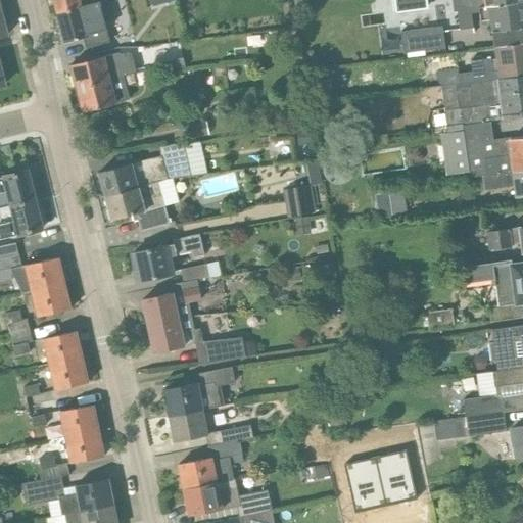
[(53,0),(57,13),(81,7),(79,0),(53,0)]
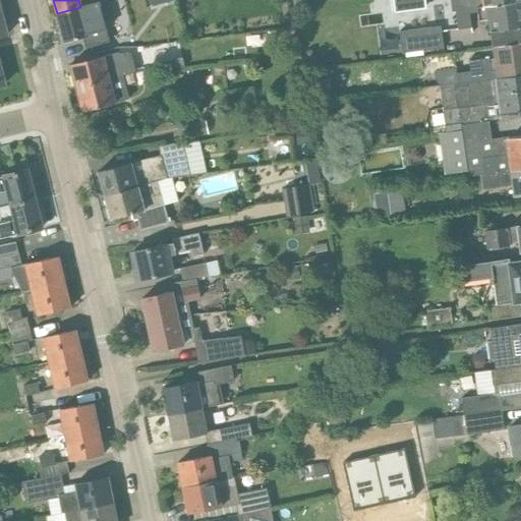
[(170,0),(147,0),(149,8),(171,2),(170,0)]
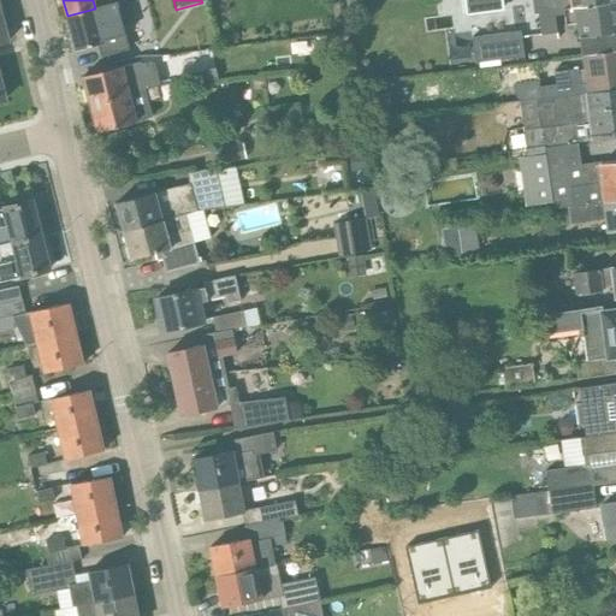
[(360,10),(357,0),(343,0),(345,12),(360,10)]
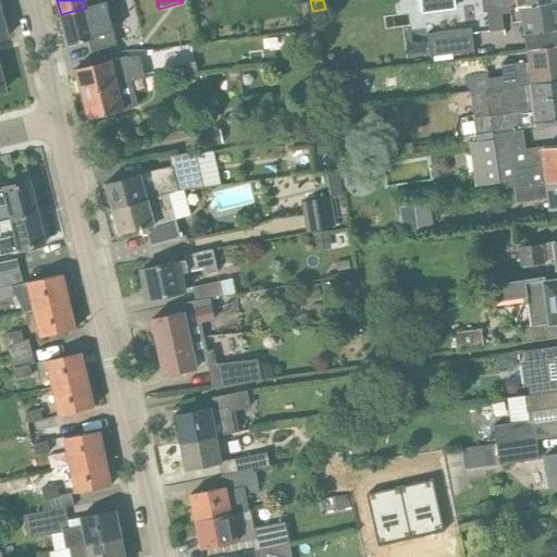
[(480,0),(482,12),(485,12),(500,10),(498,0),(398,0),(399,0),(421,0),(423,13),(454,9),(453,0),(480,0)]
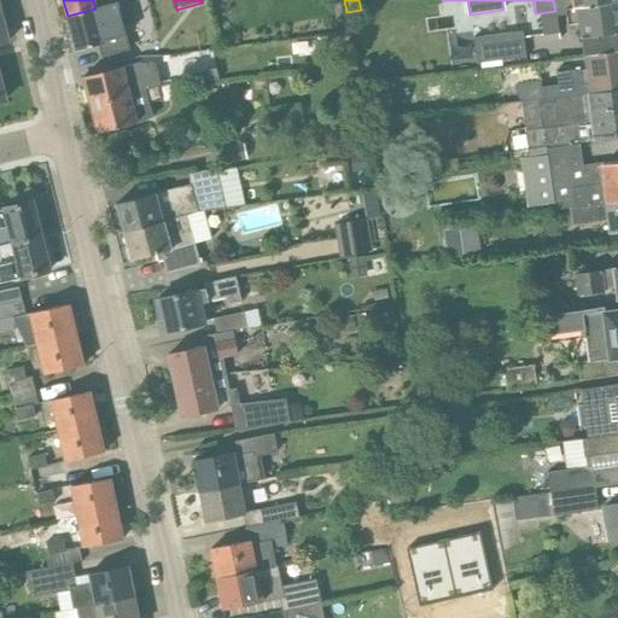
[(617,0),(553,0),(555,11),(565,10),(617,1),(617,0)]
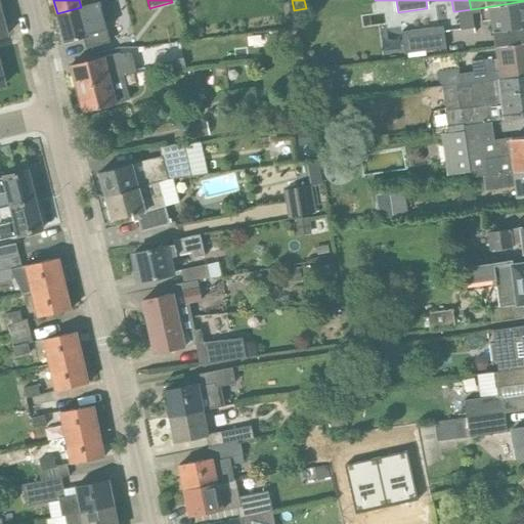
[(523,43),(523,1),(479,8),(481,23),(492,20),(495,47),(497,47),(523,43)]
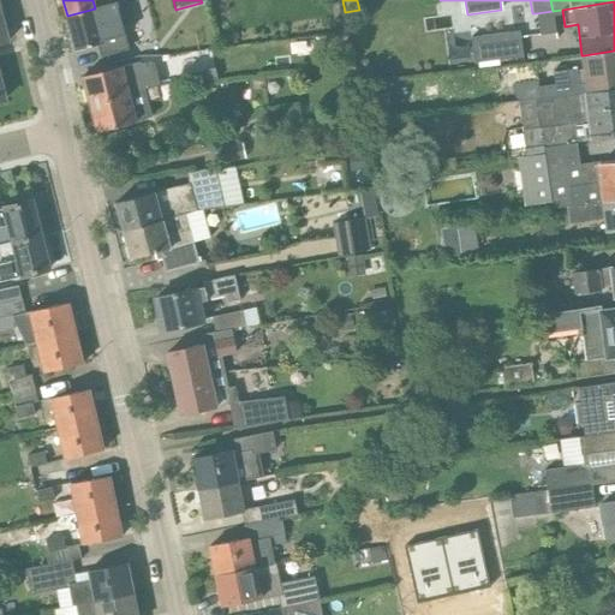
[(77,51),(99,45),(102,58),(124,52),(120,36),(126,35),(118,3),(108,5),(95,9),(67,16),(77,51)]
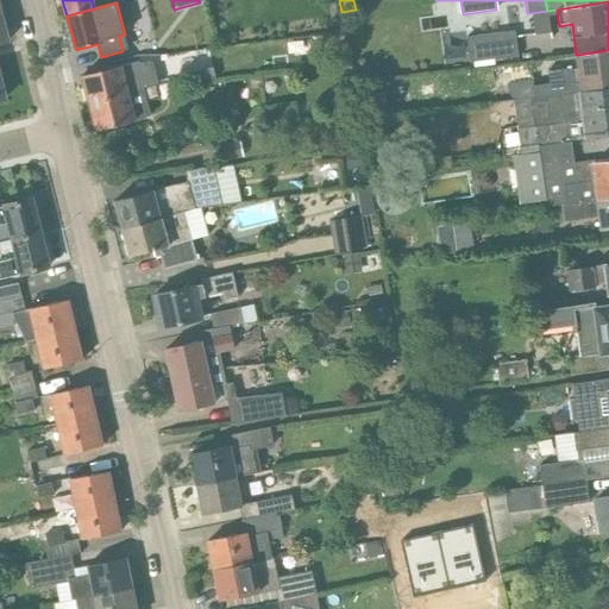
[(547,11),(531,13),(532,24),(548,22),(547,11)]
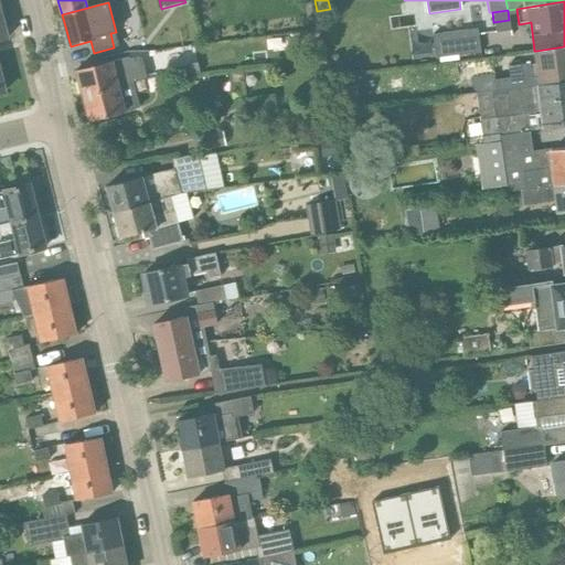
[(509,20),(493,22),(496,33),(510,31),(509,20)]
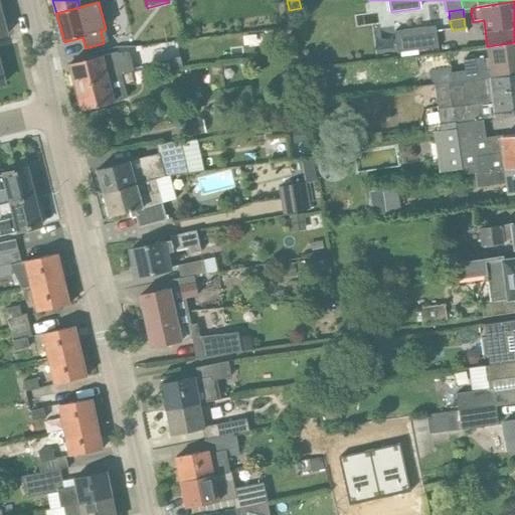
[(435,28),(393,34),(396,54),(438,49),(435,28)]
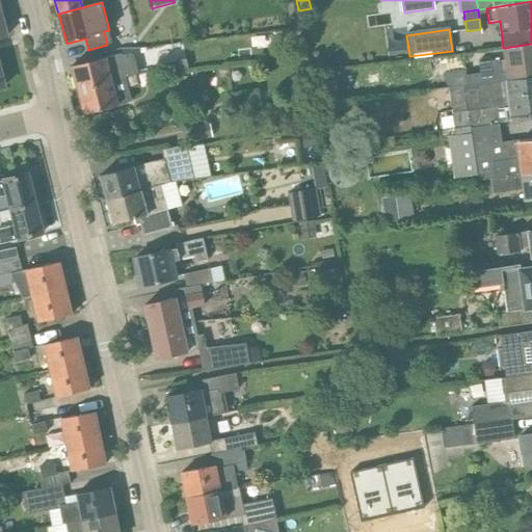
[(468,85),(531,76),(531,44),(505,48),(508,74),(502,75),(502,71),(500,60),(479,62),(480,74),(467,75),(466,70),(444,73),(446,85),(450,87),(468,85)]
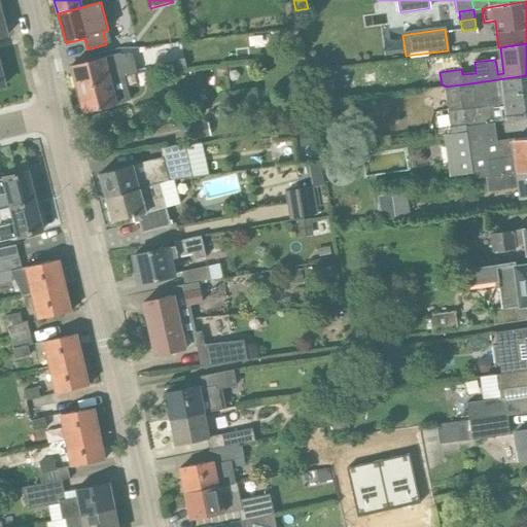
[(71,66),(77,89),(135,74),(133,64),(130,55),(118,55),(105,58),(105,57),(71,66)]
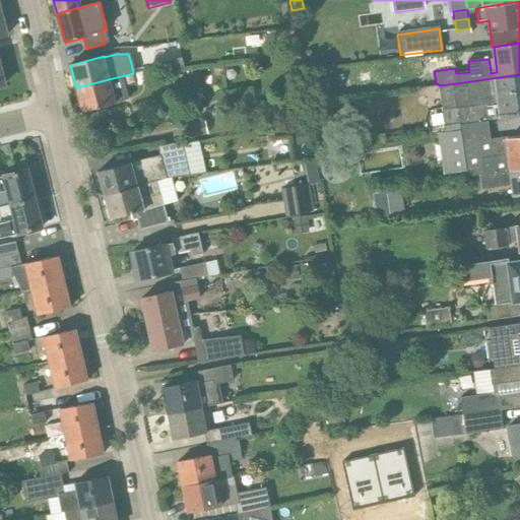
[(177,68),(175,60),(155,65),(157,72),(169,70),(177,68)]
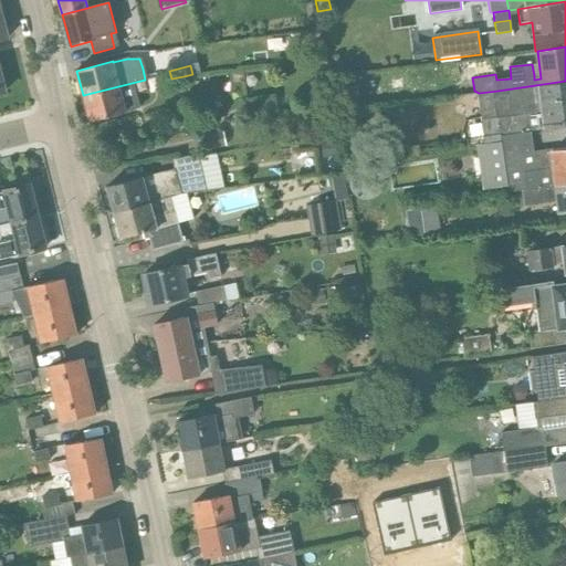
[(145,80),(83,95),(90,121),(126,112),(126,111),(139,106),(136,94),(148,91),(145,80)]
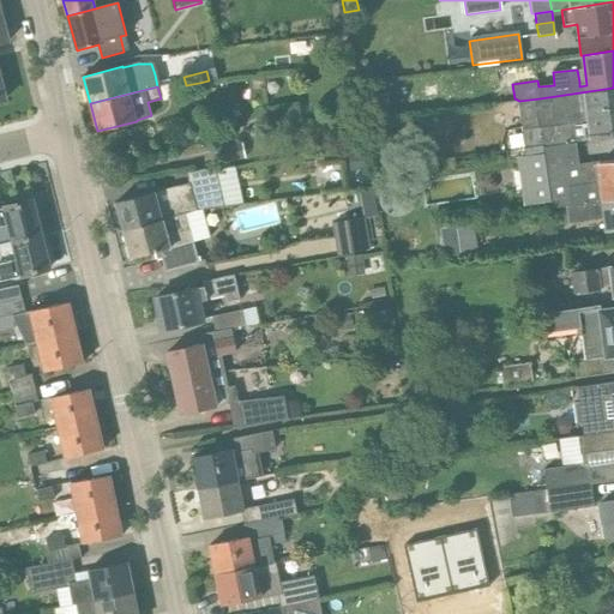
[(525,149),(545,146),(613,137),(613,88),(540,98),(519,101),(519,102),(525,149)]
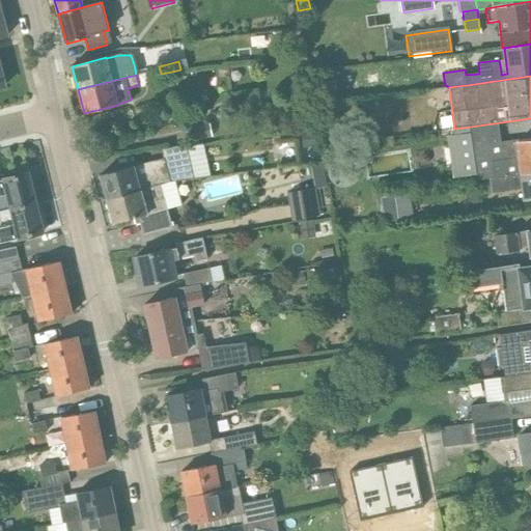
[(257,92),(232,99),(236,117),(262,111),(257,92)]
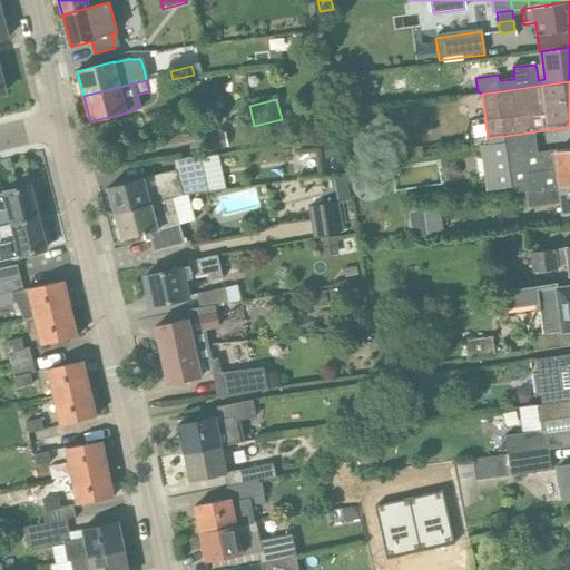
[(199,137),(203,153),(228,147),(225,133),(199,137)]
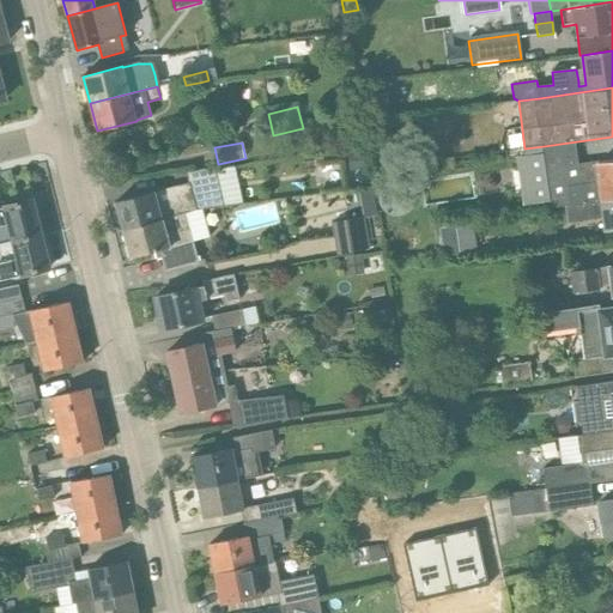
[(602,201),(598,164),(580,167),(577,144),(544,147),(551,202),(551,207),(562,206),(602,201)]
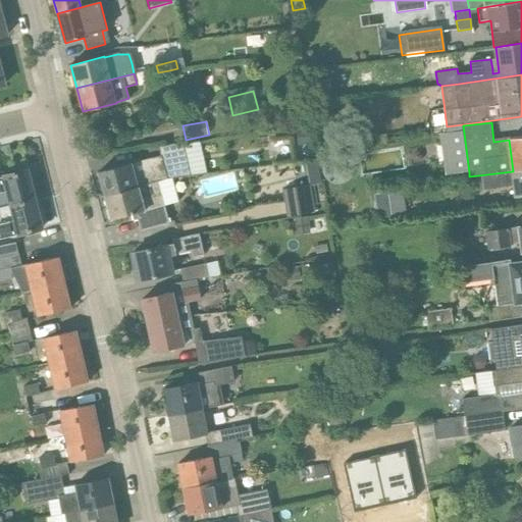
[(446,175),(469,172),(463,125),(463,124),(447,126),(447,134),(439,135),(446,175)]
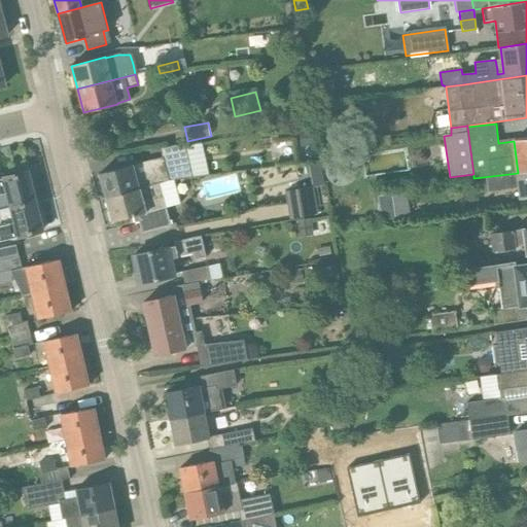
[(296,138),(297,148),(315,146),(314,136),(296,138)]
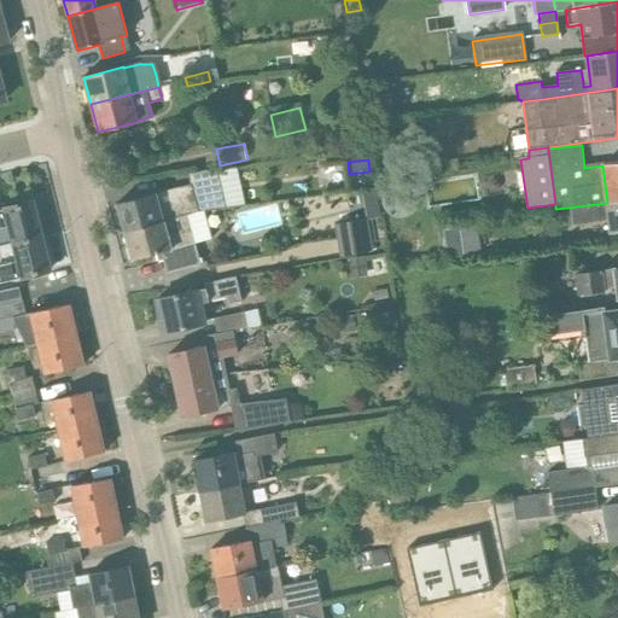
[(617,162),(602,165),(607,203),(617,200),(617,162)]
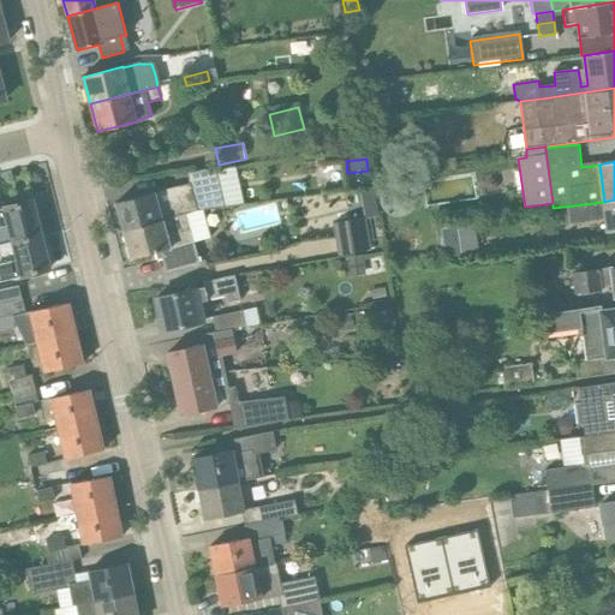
[(197,212),(203,210),(224,208),(215,171),(187,173),(191,185),(154,195),(154,192),(117,203),(124,231),(161,220),(161,219),(198,209),(197,212)]
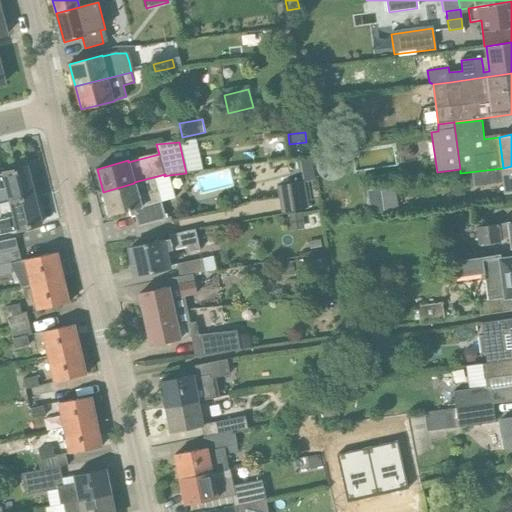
[(469,172),(460,173),(462,187),(471,187),(497,183),(497,181),(506,180),(508,192),(511,191),(511,166),(503,168),(469,172)]
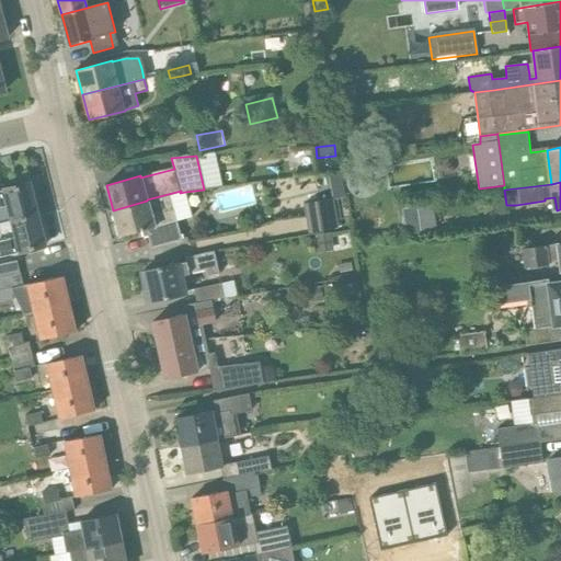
[(12,220),(37,215),(30,183),(0,191),(0,221),(0,224),(12,220)]
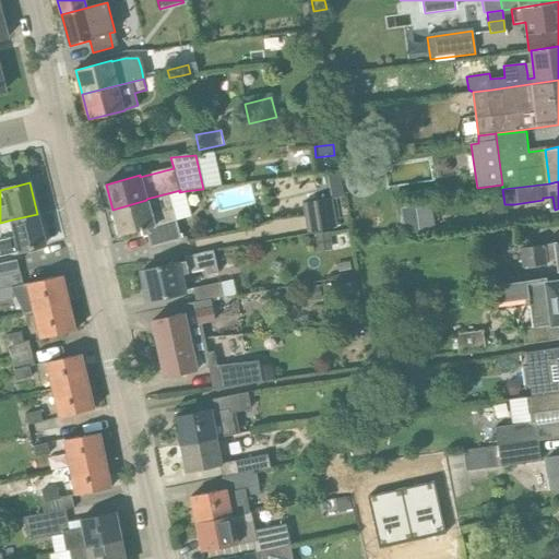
[(192,216),(185,191),(179,192),(180,190),(146,199),(146,200),(113,210),(119,236),(142,229),(143,236),(147,236),(151,248),(181,239),(176,221),(192,216)]
